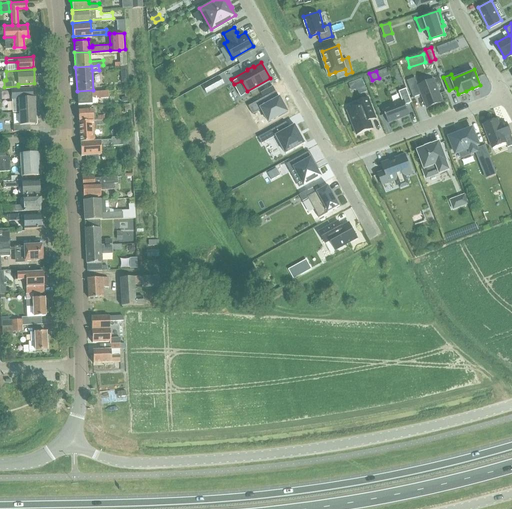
[(365,74),(351,78),(355,90),(369,86),(365,74)]
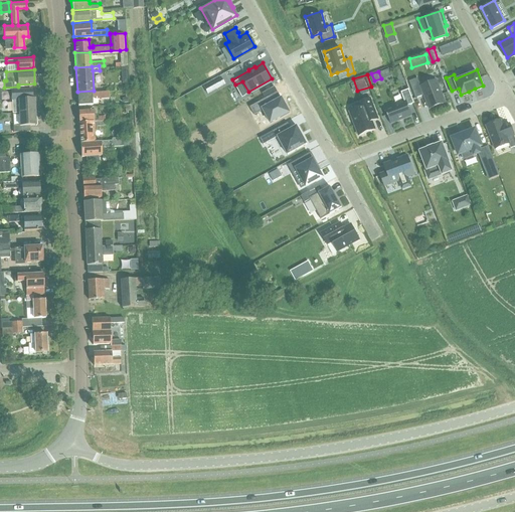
[(214,88),(224,82),(220,75),(210,80),(214,88)]
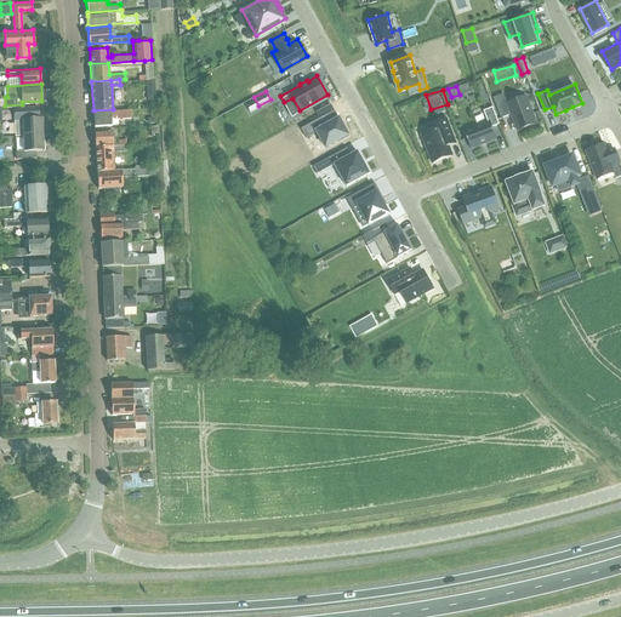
[(503,91),(494,95),(501,115),(512,112),(518,129),(536,121),(527,93),(507,101),(503,91)]
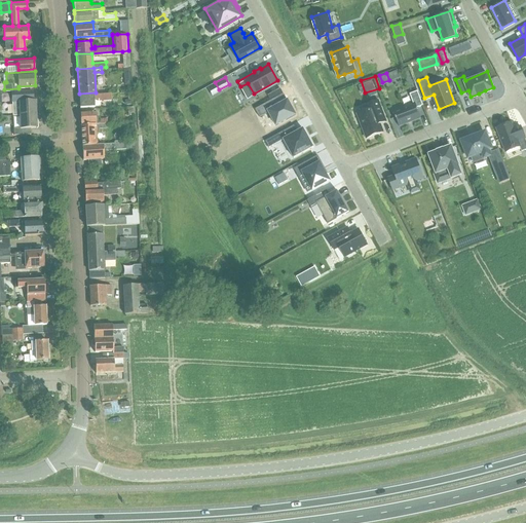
[(280,86),(268,94),(271,99),(284,91),(280,86)]
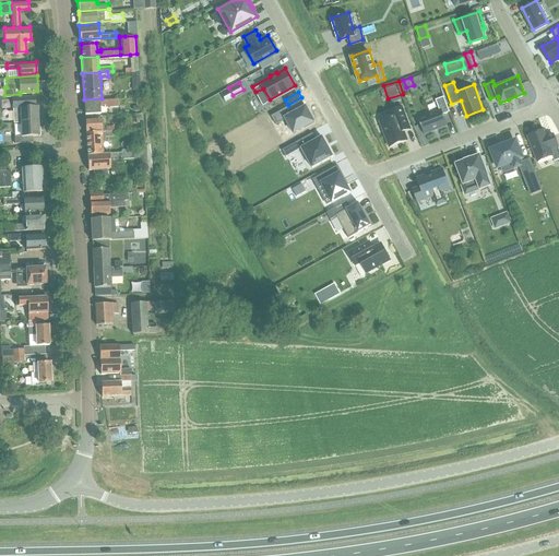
[(34,94),(12,95),(13,120),(21,120),(37,119),(37,115),(39,115),(38,105),(35,105),(34,94)]
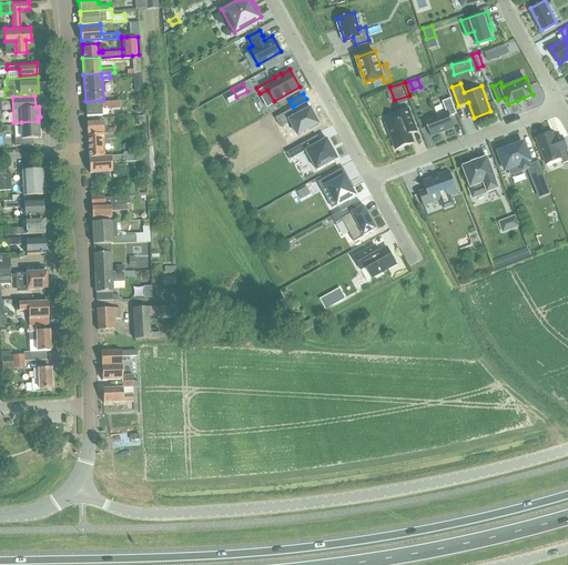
[(446,110),(425,118),(430,133),(454,124),(449,112),(455,110),(449,97),(443,99),(446,110)]
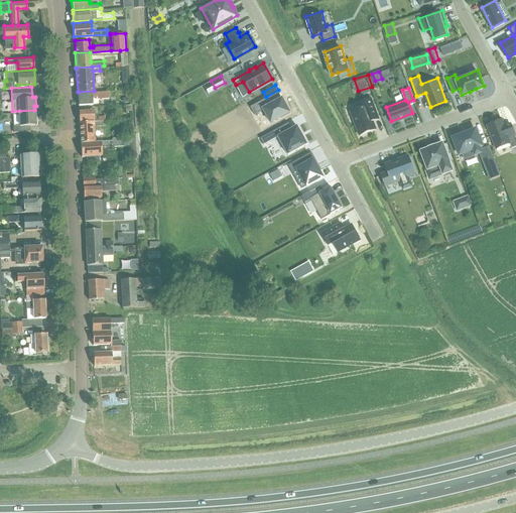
[(94,91),(78,92),(78,104),(92,103),(92,95),(96,95),(96,97),(109,96),(109,90),(105,90),(99,91),(94,91)]
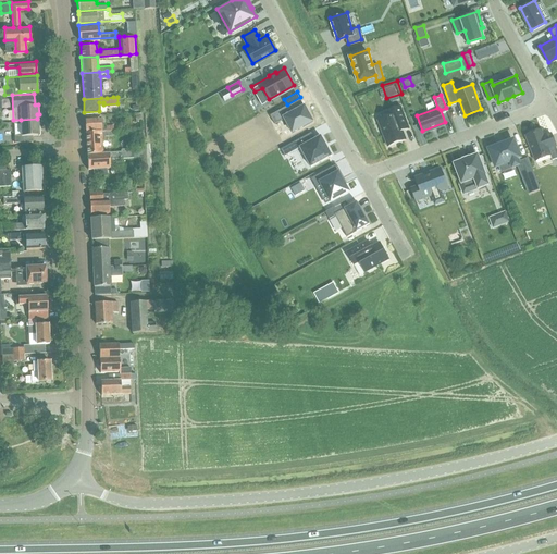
[(287,105),(270,113),(274,122),(284,117),(293,131),(313,119),(305,103),(304,105),(300,97),(287,105)]
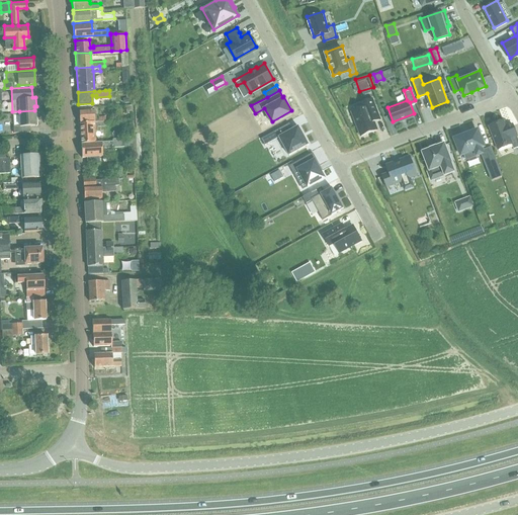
[(381,117),(373,96),(359,100),(361,106),(351,110),(360,135),(378,127),(375,119),(381,117)]
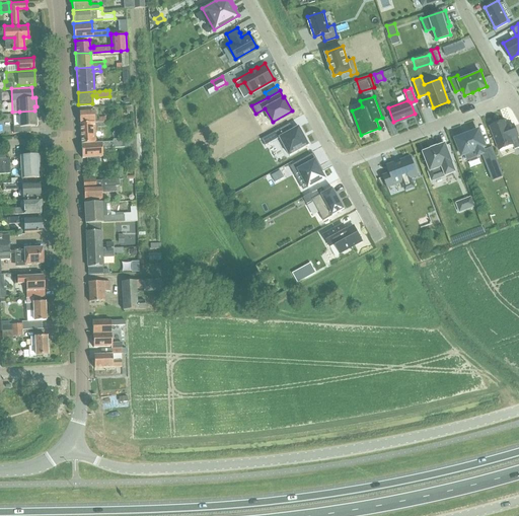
[(94,116),(93,109),(93,107),(79,108),(79,122),(104,120),(104,115),(94,116)]
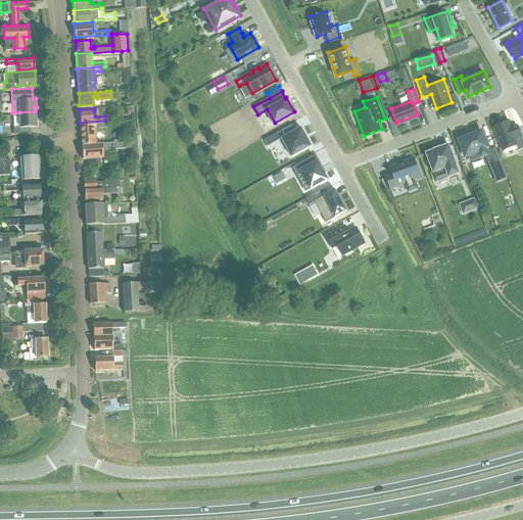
[(20,125),(13,126),(13,132),(31,131),(31,125),(38,125),(37,115),(36,115),(35,111),(19,112),(20,125)]
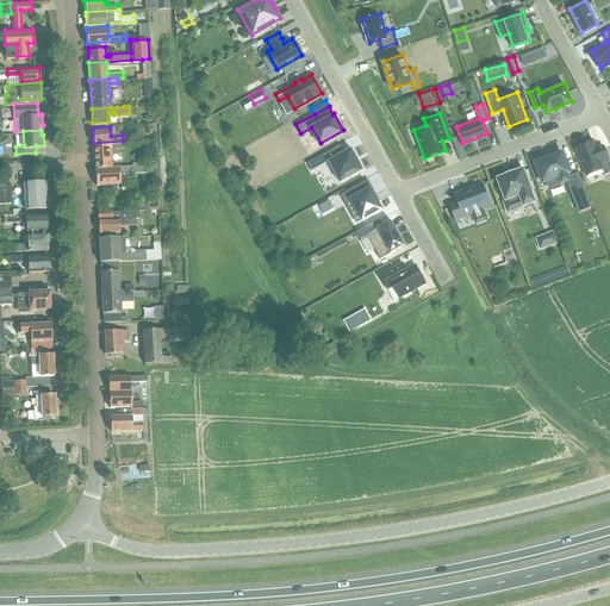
[(609,170),(609,160),(604,144),(596,147),(593,139),(576,147),(586,174),(603,167),(604,173),(609,170)]
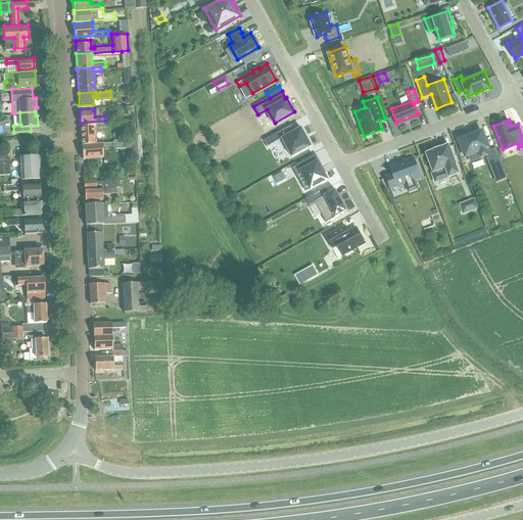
[(80,123),(82,142),(96,141),(95,130),(98,130),(98,126),(106,125),(105,121),(80,123)]
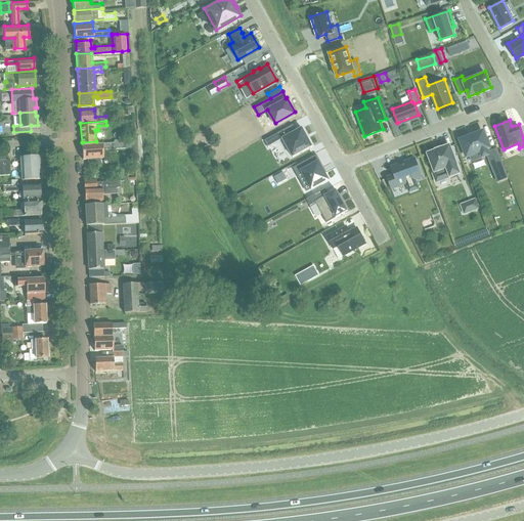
[(293,123),(279,131),(282,137),(293,156),(312,144),(302,126),(297,129),(293,123)]
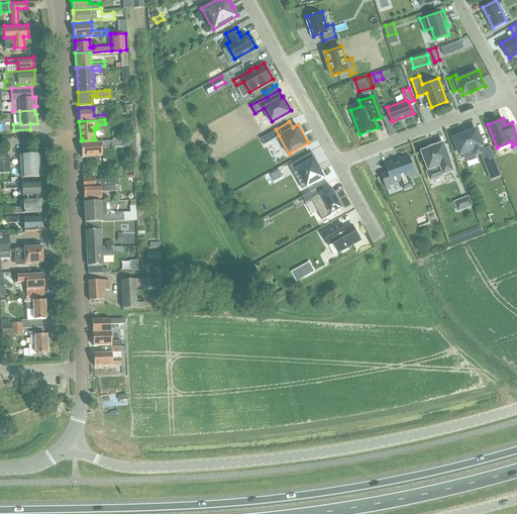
[(461,133),(454,136),(460,152),(463,151),(464,155),(483,148),(483,147),(482,144),(483,144),(477,128),(469,131),(469,130),(461,133)]
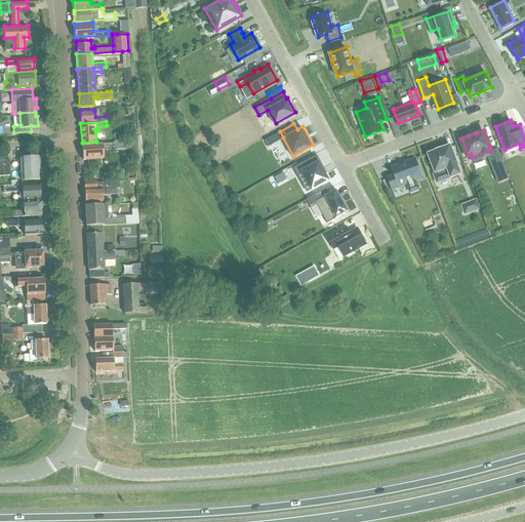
[(125,141),(96,142),(82,143),(83,158),(87,157),(88,164),(101,164),(101,156),(104,156),(103,148),(125,147),(125,141)]
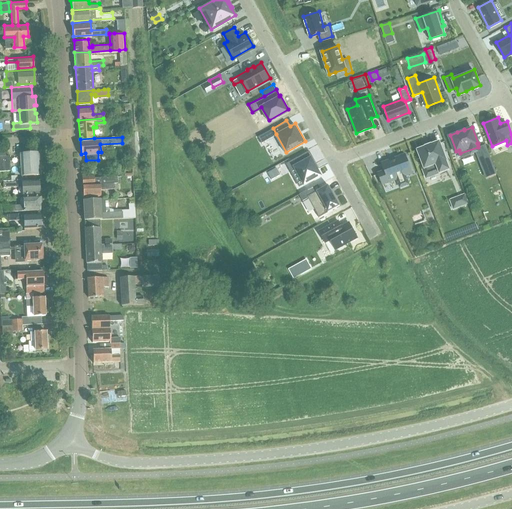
[(449,167),(446,158),(439,139),(431,143),(431,142),(425,144),(425,145),(417,148),(424,166),(423,167),(426,174),(438,170),(439,171),(449,167)]
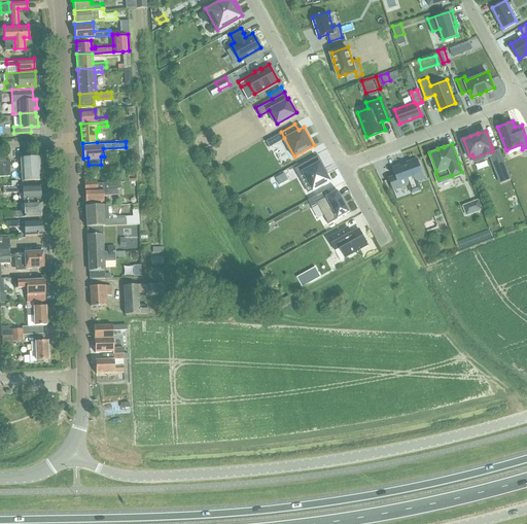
[(492,150),(492,151),(498,169),(506,166),(499,147),(492,150)]
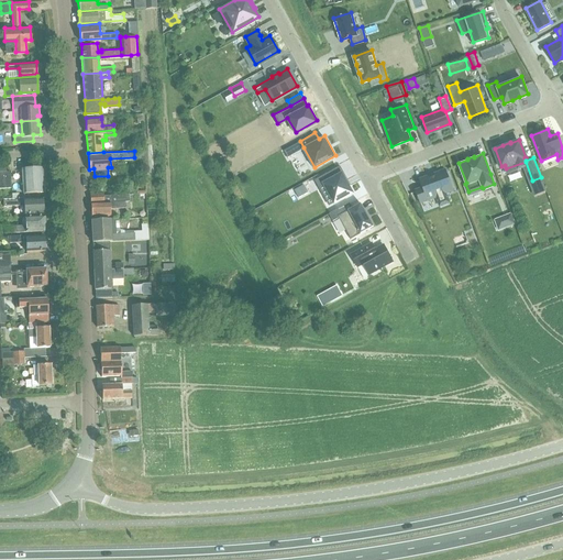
[(0,162),(0,182),(11,182),(11,163),(0,162)]
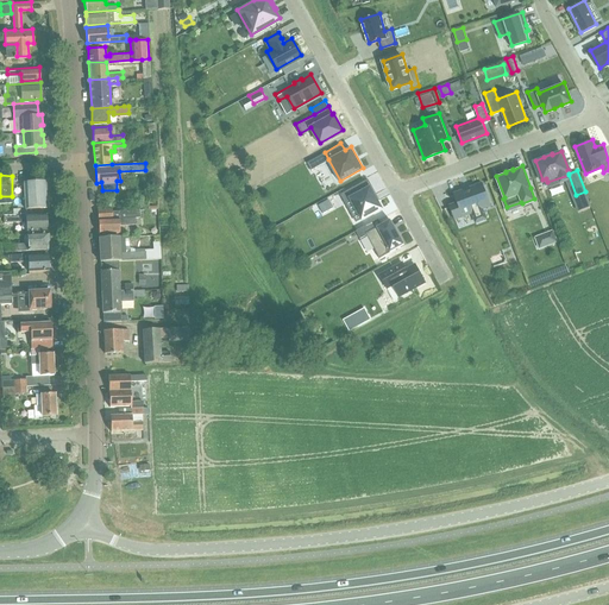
[(369,177),(340,191),(345,201),(352,197),(362,216),(381,207),(374,193),(376,190),(369,177)]
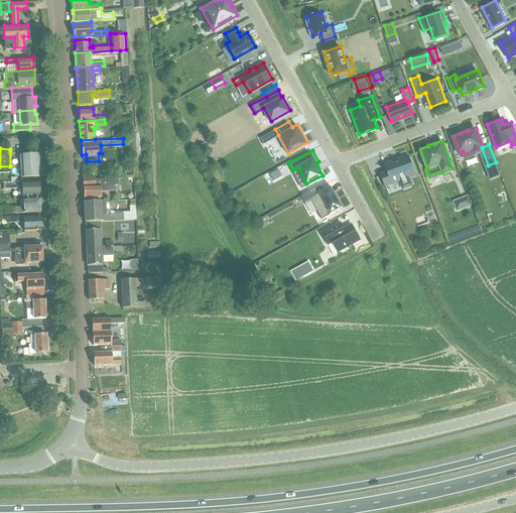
[(38,152),(20,153),(21,175),(39,174),(38,152)]
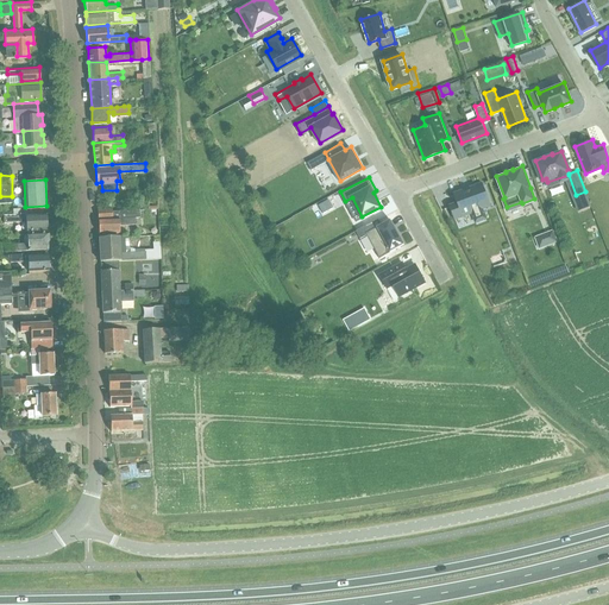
[(552,182),(553,189),(563,187),(560,180),(552,182)]
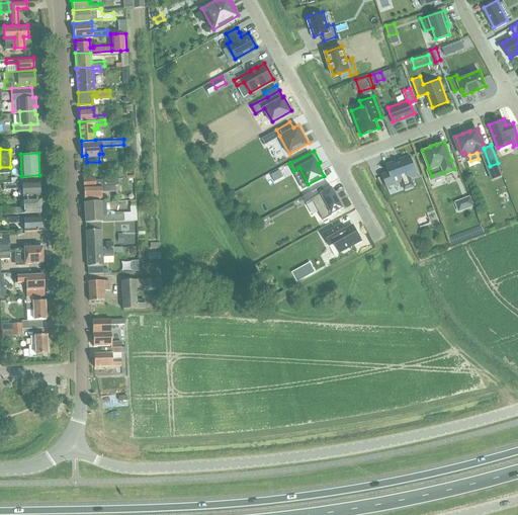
[(418,173),(411,154),(400,158),(401,161),(397,162),(396,160),(385,164),(389,171),(382,174),(386,184),(402,179),(403,183),(412,180),(410,175),(418,173)]
